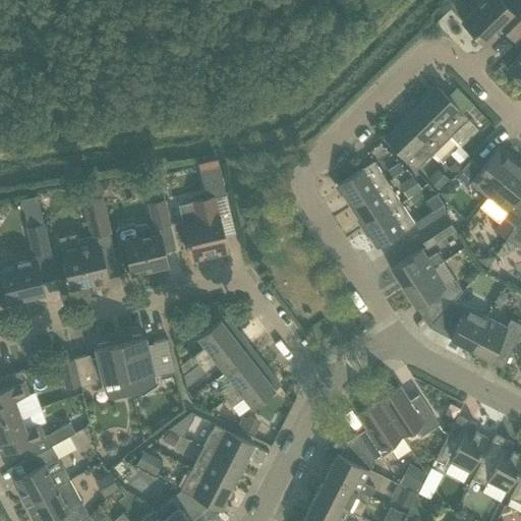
[(503,27),(514,39),(520,32),(520,0),(517,0),(509,8),(500,0),(483,0),(461,21),(484,45),(503,27)]
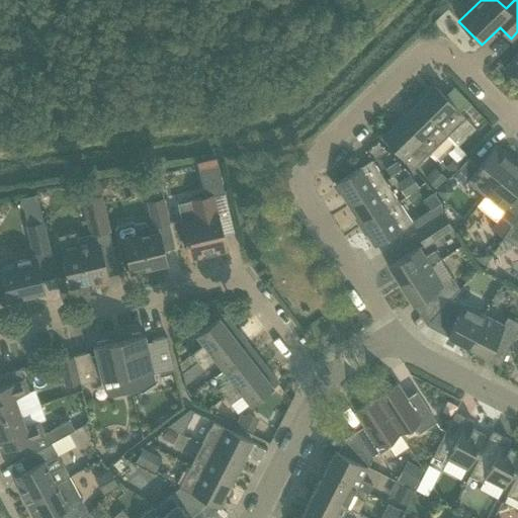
[(517,82),(517,53),(504,68),(517,82)]
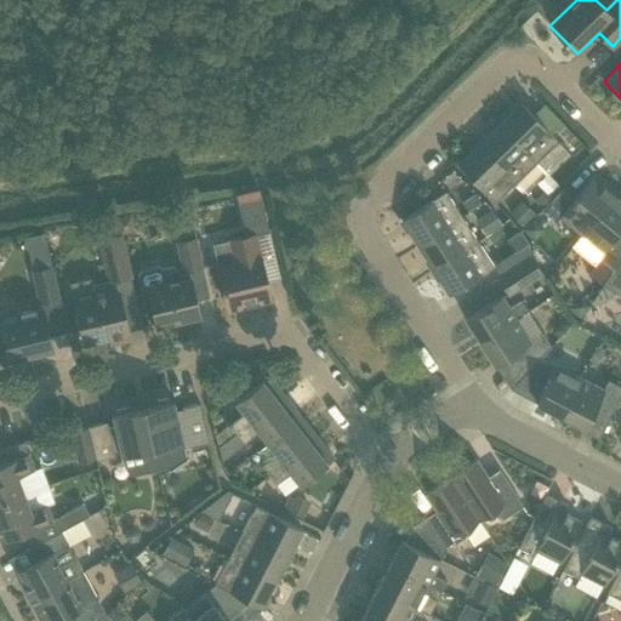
[(522,103),(500,124),(537,163),(546,172),(547,175),(568,154),(548,131),(533,115),(522,103)]
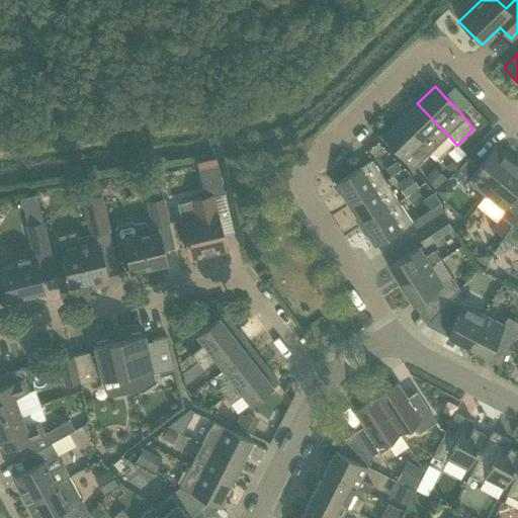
[(417,103),(400,121),(430,153),(431,152),(439,160),(455,144),(448,136),(417,103)]
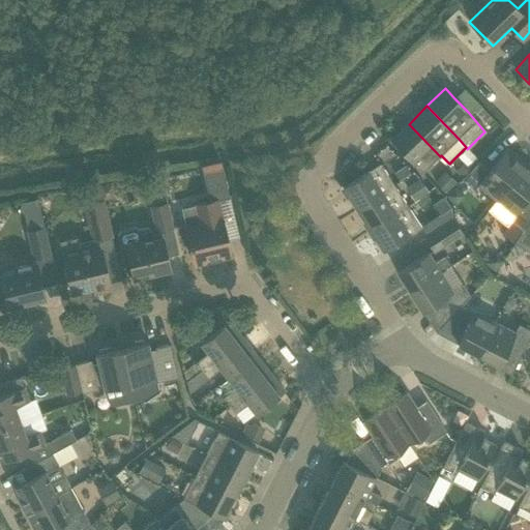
[(422,173),(440,156),(409,124),(390,142),(422,173)]
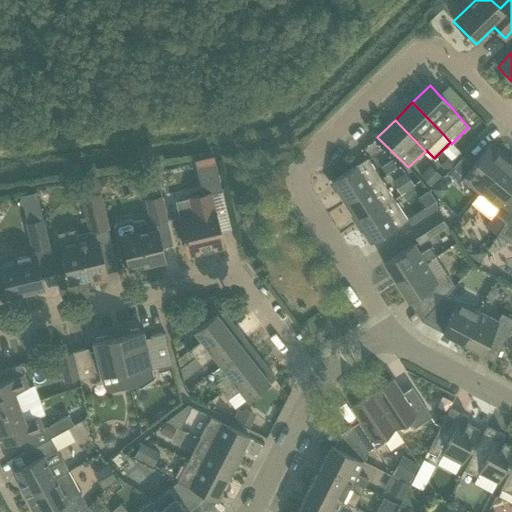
[(461,178),(479,193),(480,193),(508,160),(489,144),(473,164),(464,156),(456,164),(447,173),(447,174),(458,183),(461,178)]
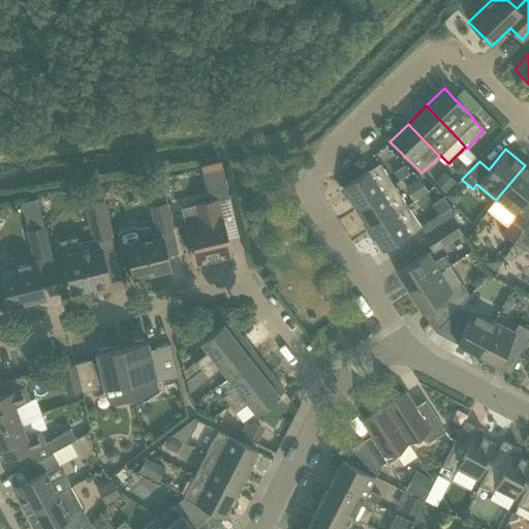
[(203,165),(205,174),(203,175),(209,203),(195,206),(199,224),(185,227),(193,262),(229,254),(221,219),(217,201),(229,199),(222,169),(220,161),(203,165)]
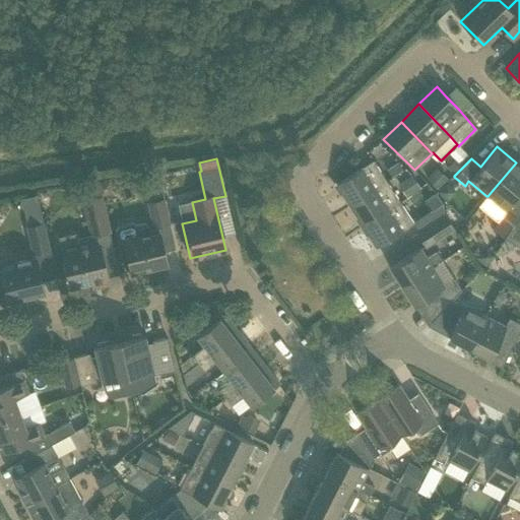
[(446,168),(454,176),(463,167),(456,158),(446,168)]
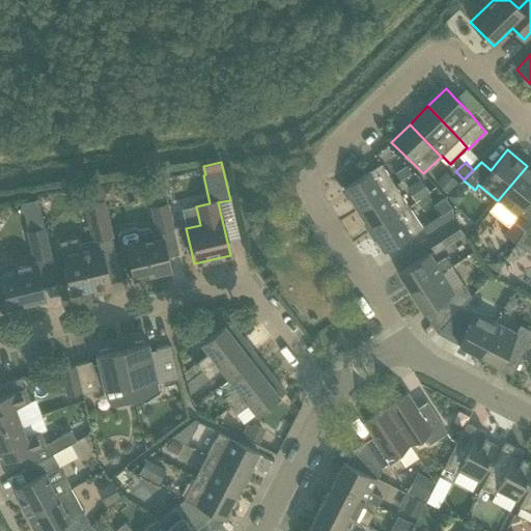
[(357,210),(395,186),(381,164),(343,189),(357,210)]
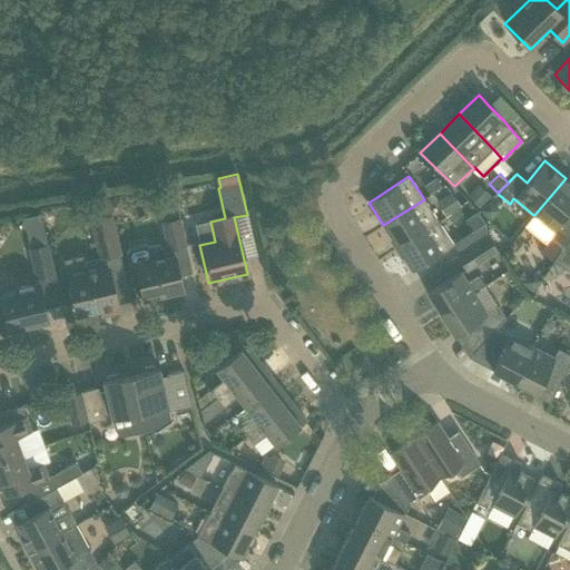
[(436,178),(423,186),(429,195),(441,187),(436,178)]
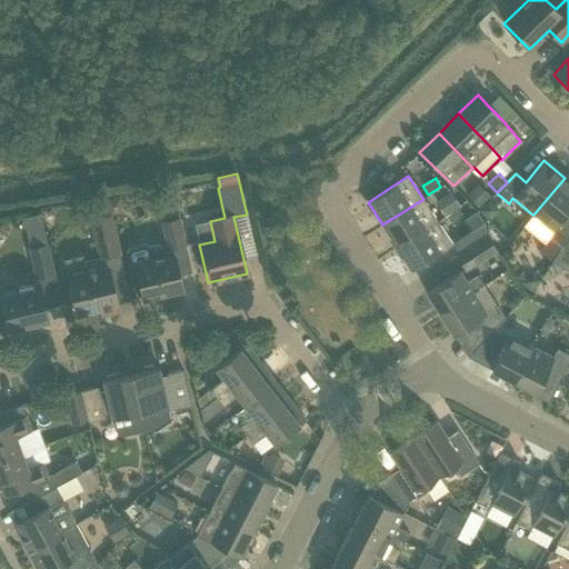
[(543,243),(549,237),(562,247),(568,236),(568,217),(566,216),(568,211),(568,180),(565,178),(533,215),(523,227),(543,243)]
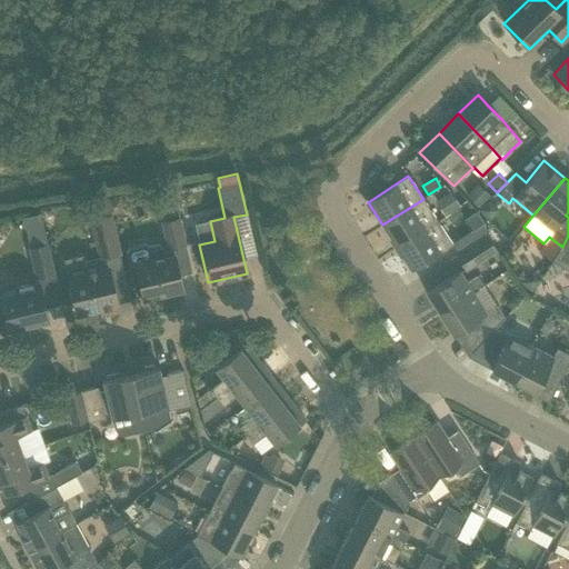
[(489,196),(478,183),(466,196),(477,207),(489,196)]
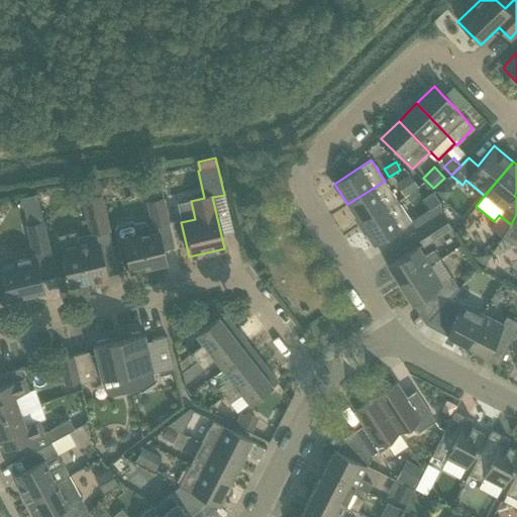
[(154,174),(143,175),(146,194),(158,193),(154,174)]
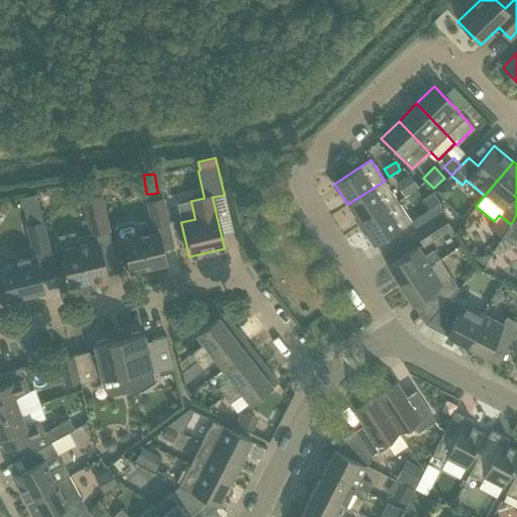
[(404,196),(417,188),(408,174),(395,183),(404,196)]
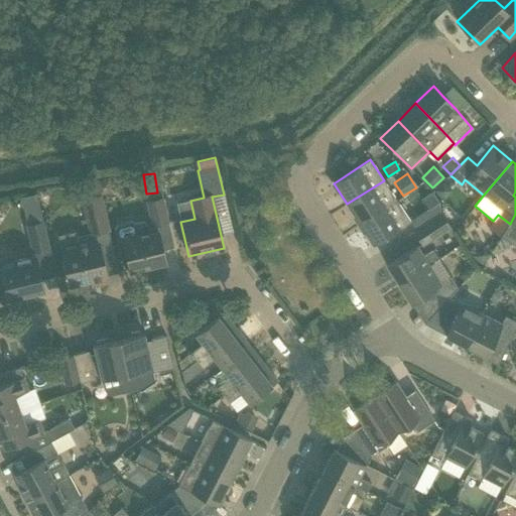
[(347,204),(360,225),(397,201),(384,180),(347,204)]
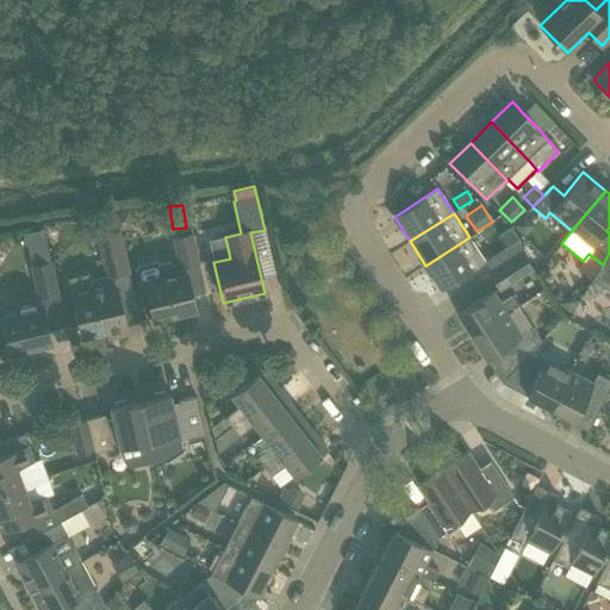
[(524,215),(514,225),(524,236),(535,224),(524,215)]
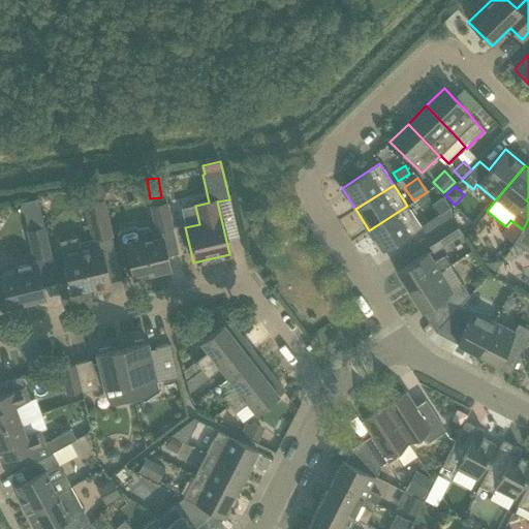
[(438,215),(430,220),(435,230),(452,219),(450,208),(442,197),(432,205),(438,215)]
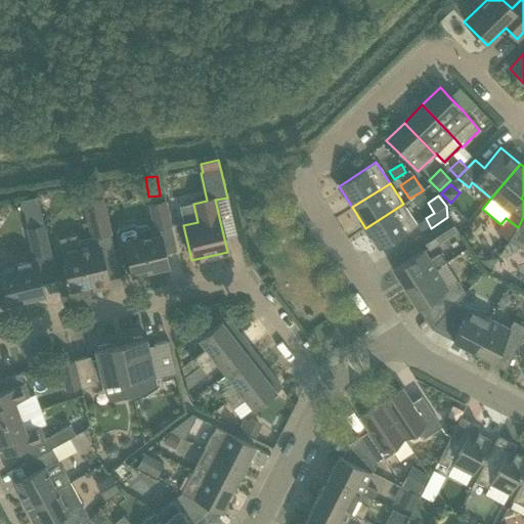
[(92,237),(110,233),(101,198),(84,202),(92,237)]
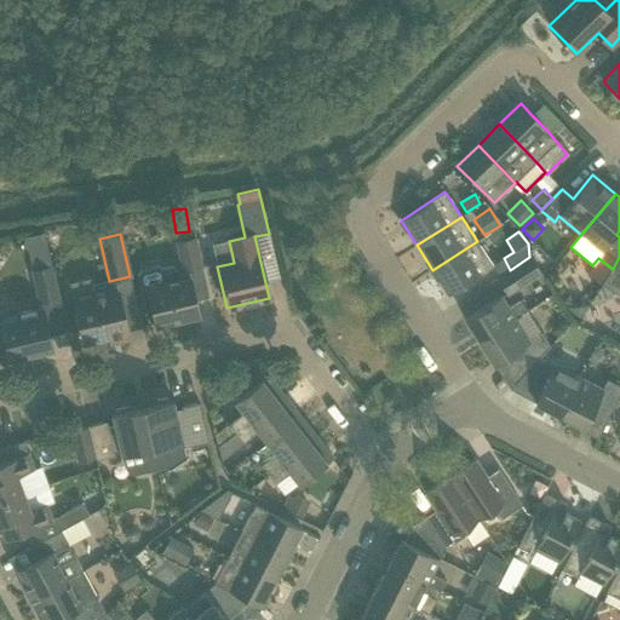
[(156,325),(199,315),(189,279),(185,279),(184,273),(201,269),(194,237),(176,242),(183,273),(178,273),(177,269),(172,267),(162,269),(159,267),(141,270),(138,274),(142,288),(147,287),(156,325)]
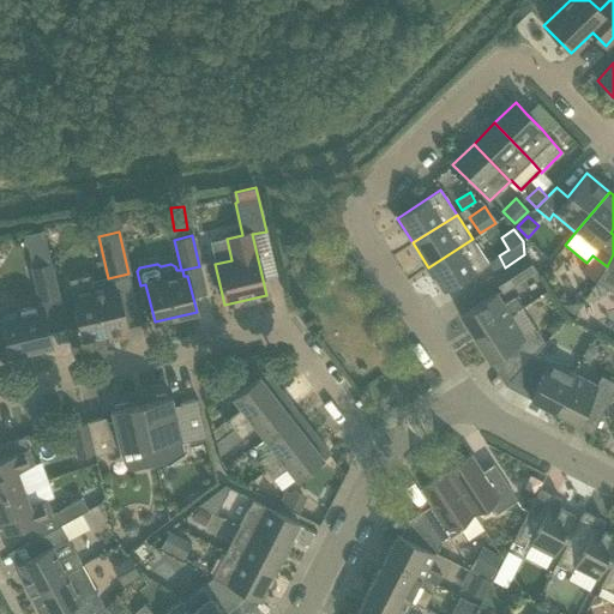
[(444,292),(488,264),(488,262),(473,239),(428,268),(444,292)]
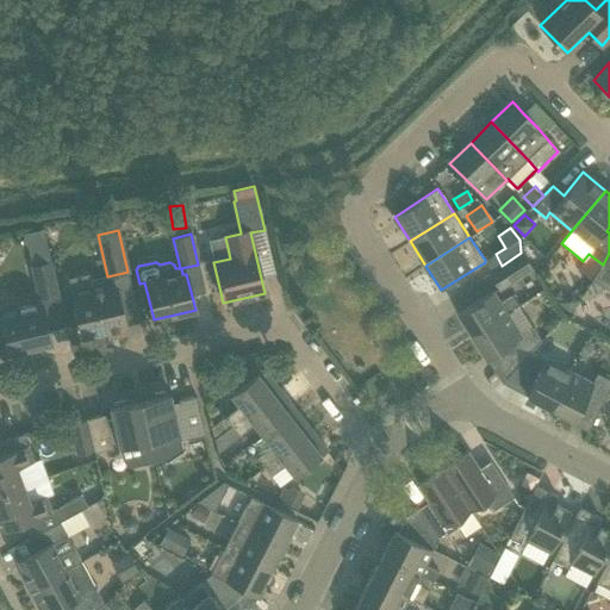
[(502,266),(491,272),(489,273),(498,290),(533,268),(523,251),(521,253),(502,266)]
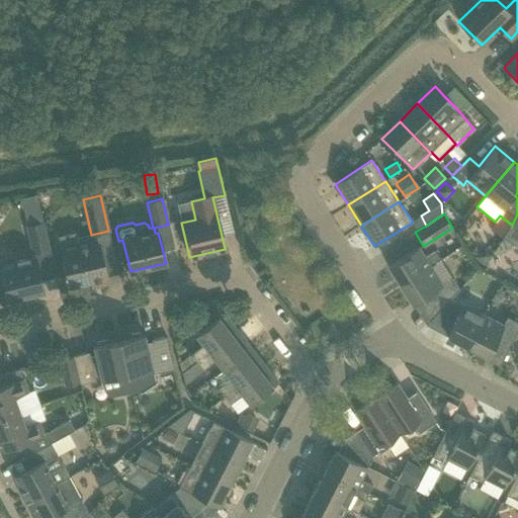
[(517,214),(512,225),(503,239),(515,246),(517,241),(517,214)]
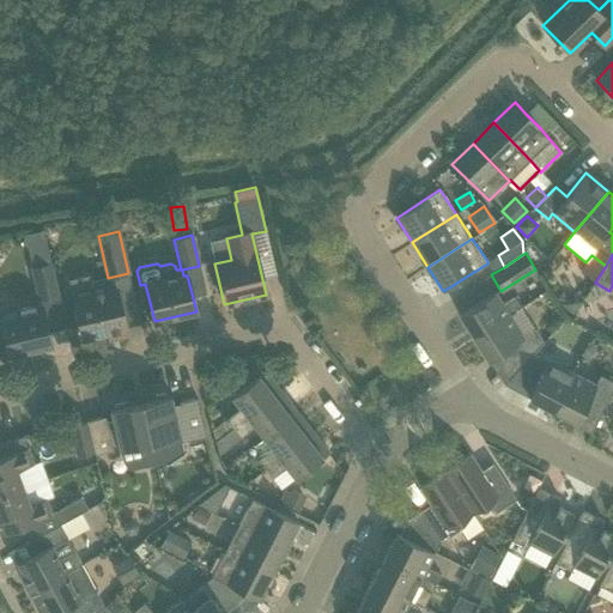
[(49,262),(30,267),(38,301),(56,296),(49,266),(49,262)]
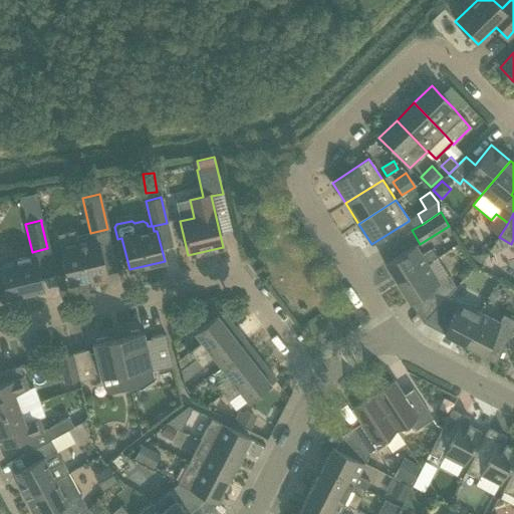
[(69,284),(105,275),(97,242),(77,247),(75,238),(59,243),(69,284)]
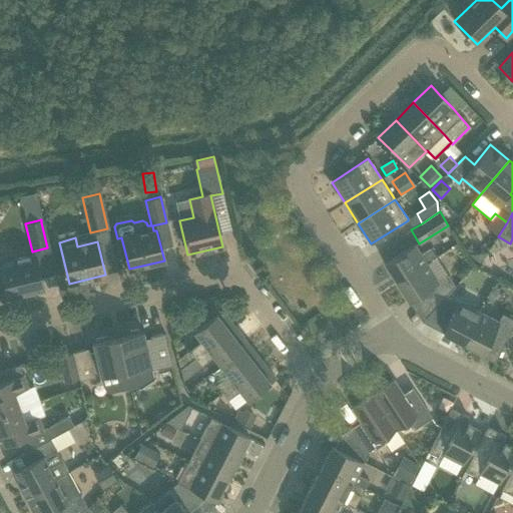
[(414,244),(385,264),(396,282),(436,257),(430,248),(421,254),(414,244)]
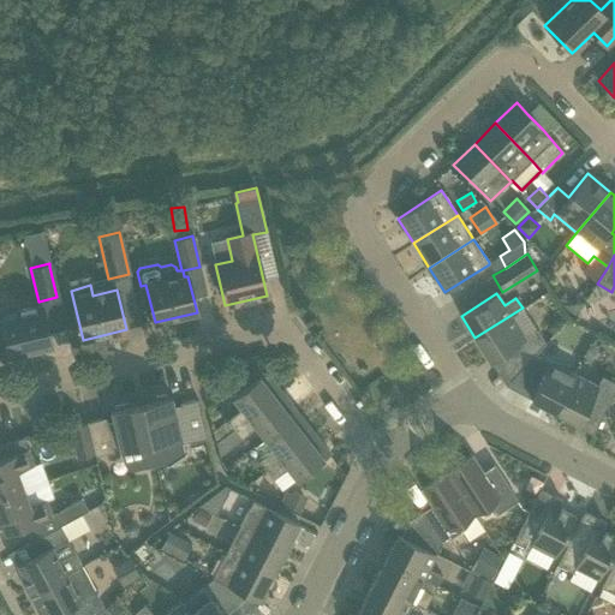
[(584,304),(578,299),(567,299),(562,306),(574,315),(584,304)]
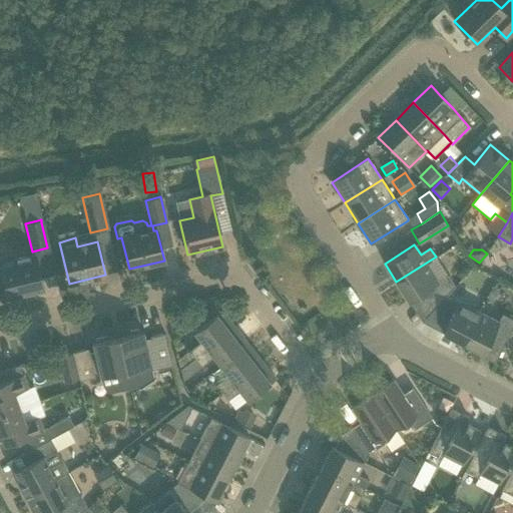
[(1,268),(8,298),(43,290),(35,255),(13,261),(14,265),(1,268)]
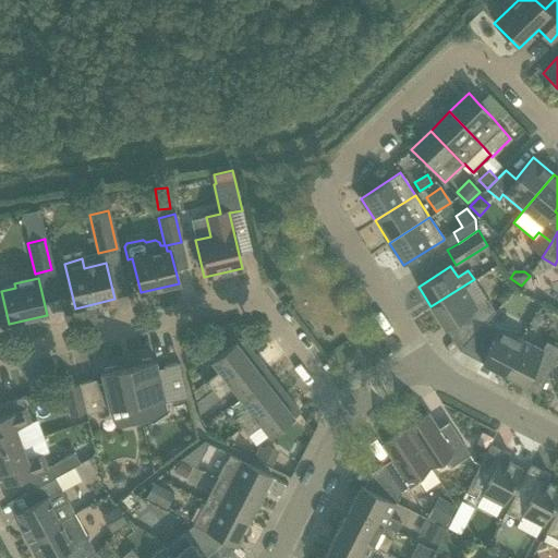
[(446,327),(449,324),(462,344),(494,311),(474,279),(431,306),(444,328),(445,328),(446,329),(447,328),(446,327)]
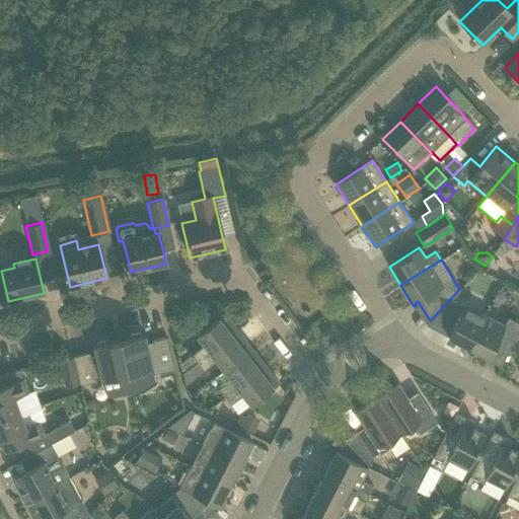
[(468,348),(485,314),(464,304),(464,305),(453,296),(460,290),(459,289),(430,320),(431,321),(451,331),(449,336),(448,335),(447,336),(448,337),(468,348)]
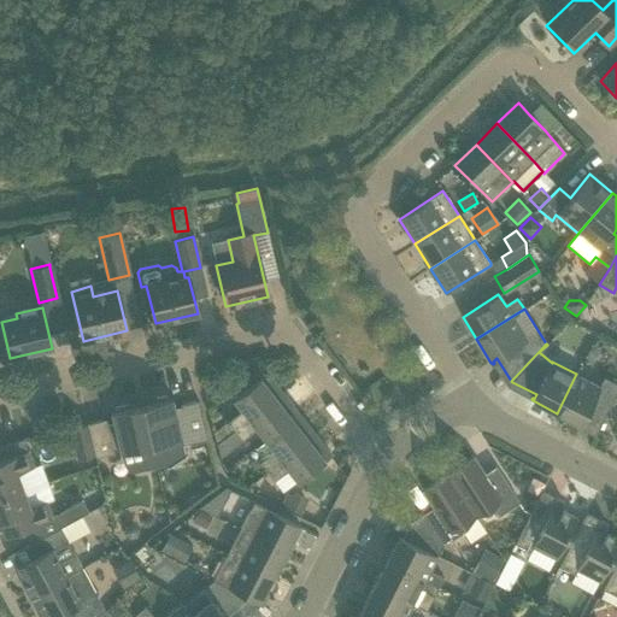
[(242,411),(228,422),(234,432),(282,393),(266,372),(233,399),(242,411)]
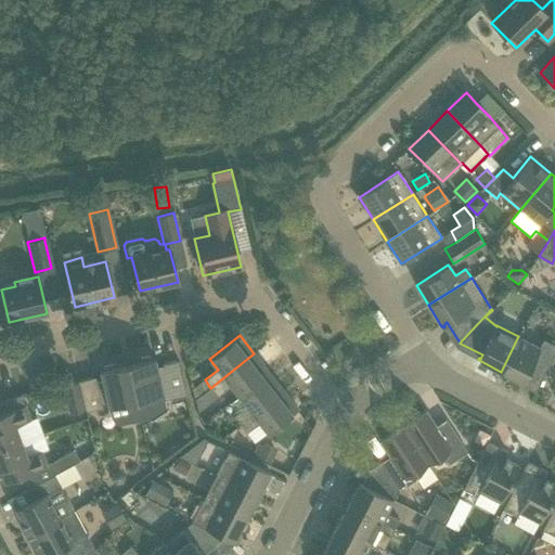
[(543,375),(553,356),(554,352),(554,345),(543,339),(539,347),(518,336),(501,372),(523,383),(530,368),(543,375)]
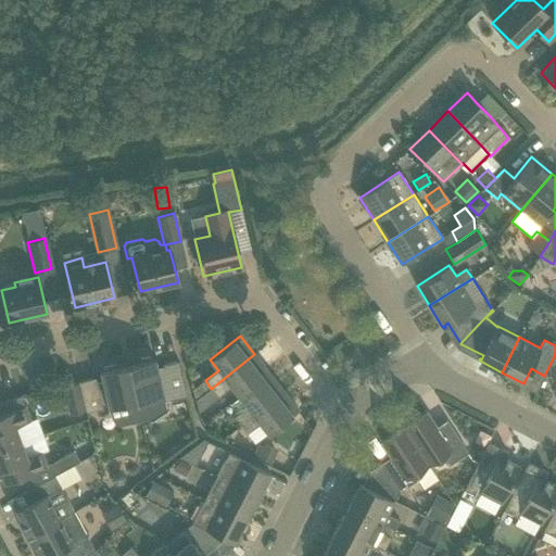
[(269,374),(254,354),(211,389),(217,397),(231,387),(239,396),(269,374)]
